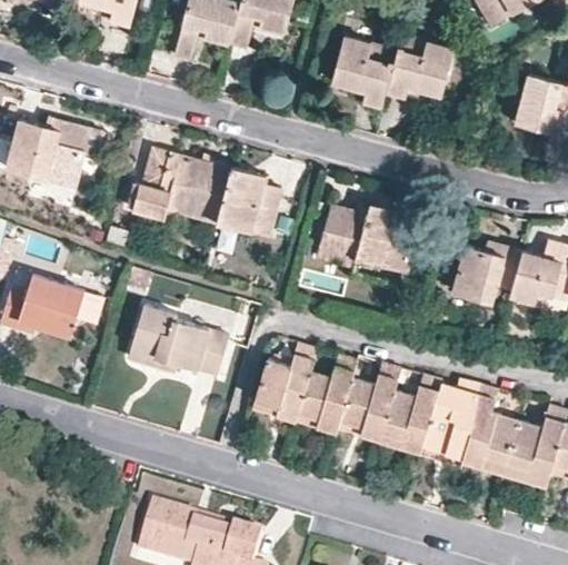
[(135,0),(80,0),(80,2),(112,10),(110,20),(129,26),(135,0)]
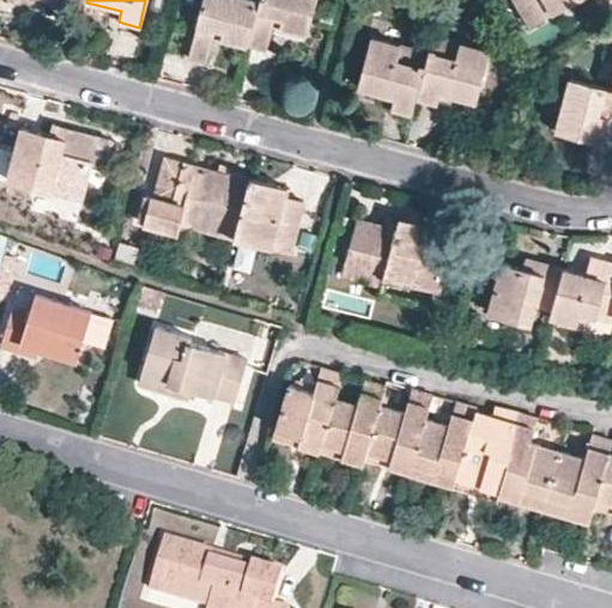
[(167,0),(151,0),(149,13),(156,14),(155,23),(159,24),(162,16),(163,16),(167,0)]
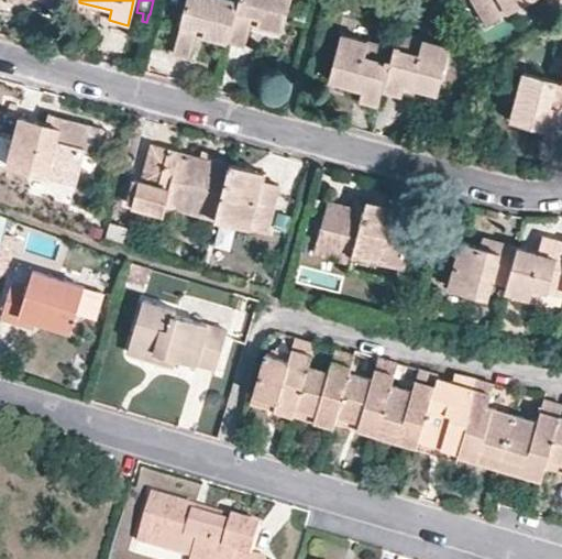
[(226,45),(237,3),(223,0),(186,0),(173,57),(188,61),(194,39),(226,45)]
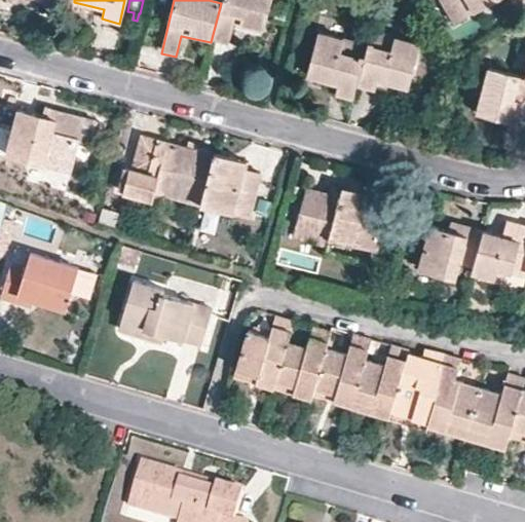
[(221,0),(221,3),(211,42),(228,46),(234,24),(261,31),(269,0),(221,0)]
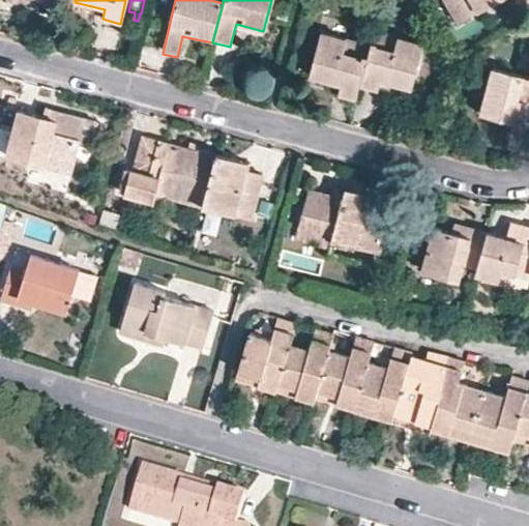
[(441,0),(458,27),(501,0),(441,0)]
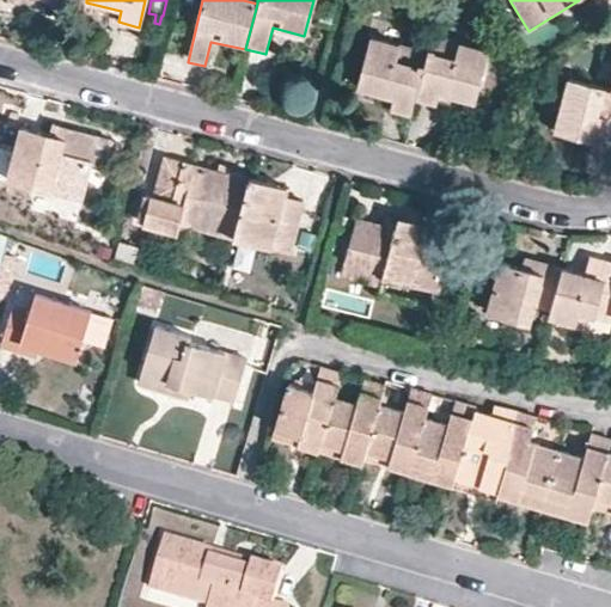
[(446,2),(443,12),(458,19),(463,7),(446,2)]
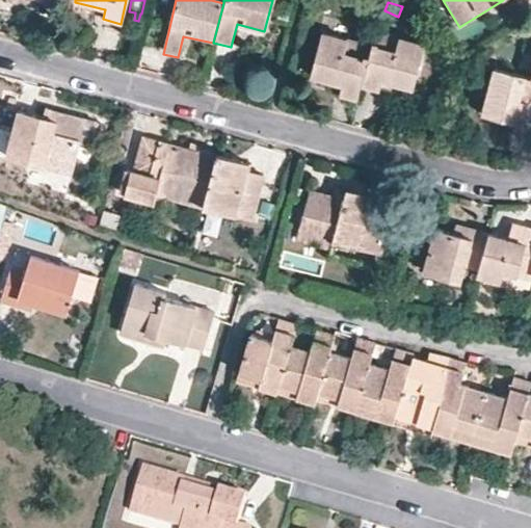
[(291,15),(279,12),(275,23),(287,26),(291,15)]
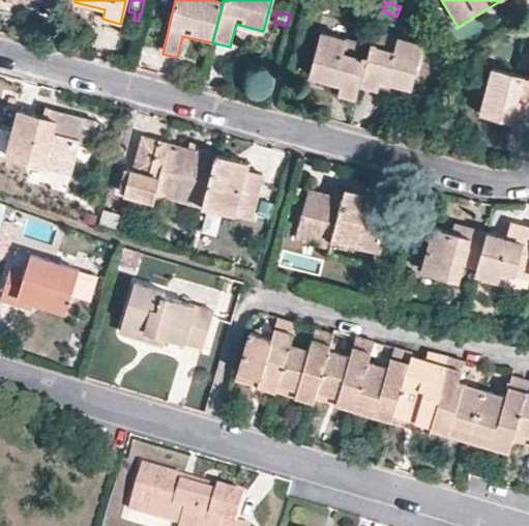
[(520,31),(528,33),(528,25),(523,24),(520,31)]
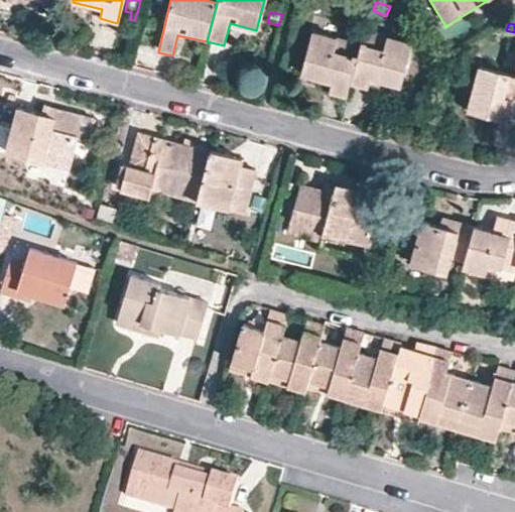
[(387,38),(362,32),(359,45),(384,51),(387,38)]
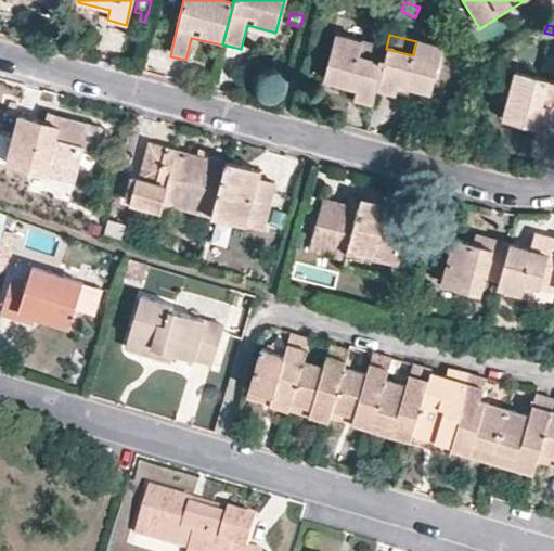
[(360,55),(363,42),(336,36),(324,82),(356,91),(353,101),(372,105),(375,91),(383,62),(360,55)]
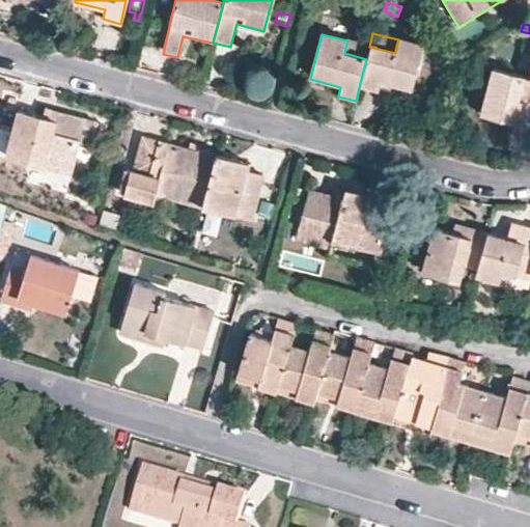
[(422,47),(398,39),(395,53),(369,47),(366,59),(359,87),(377,91),(379,82),(412,89),(422,47)]
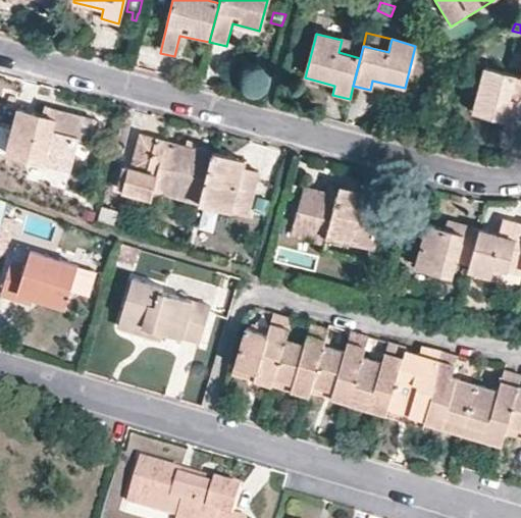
[(360,58),(363,46),(342,40),(339,52),(360,58)]
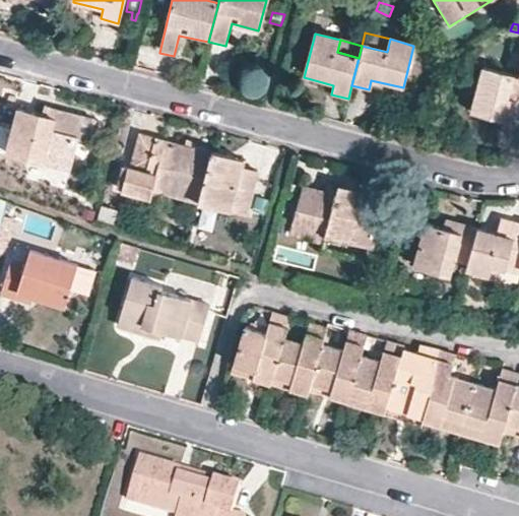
[(518,79),(482,69),(470,113),(510,123),(517,99),(518,99),(518,79)]
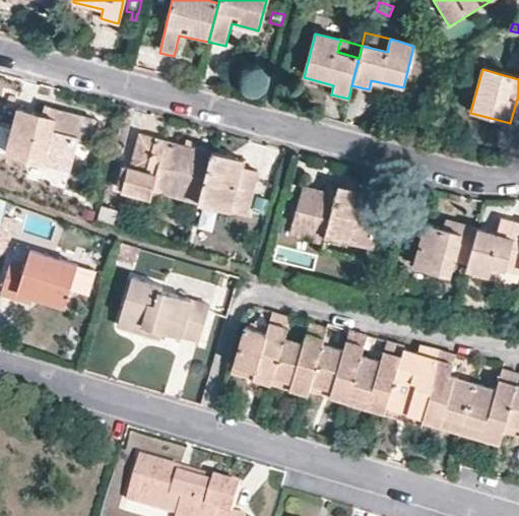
[(45,107),(43,117),(56,121),(59,111),(45,107)]
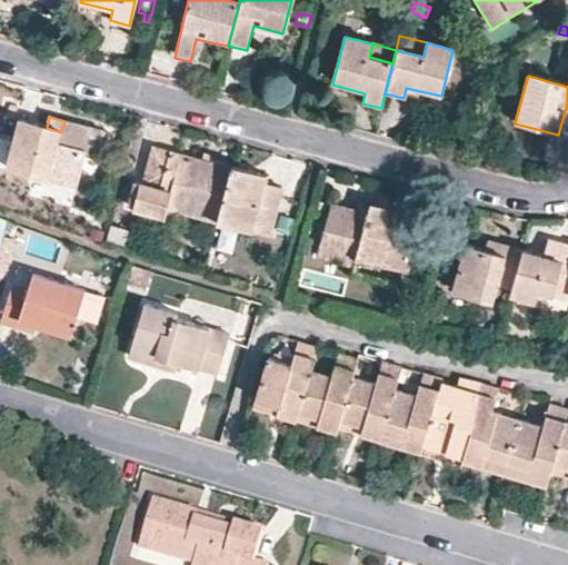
[(47,128),(18,120),(7,170),(76,188),(86,152),(98,156),(105,131),(65,121),(61,132),(47,128)]
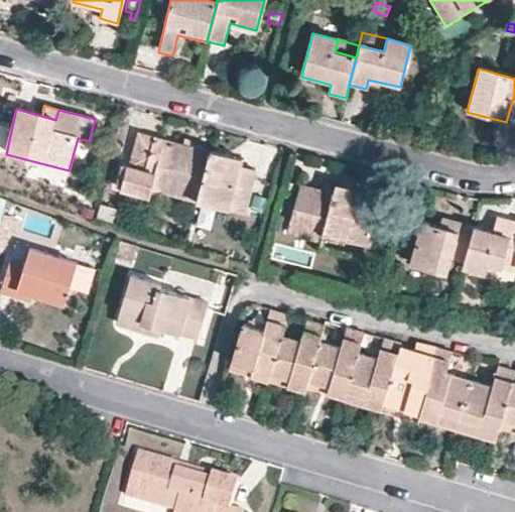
[(190,147),(183,145),(153,137),(143,173),(154,176),(150,190),(197,203),(209,150),(191,146),(190,147)]
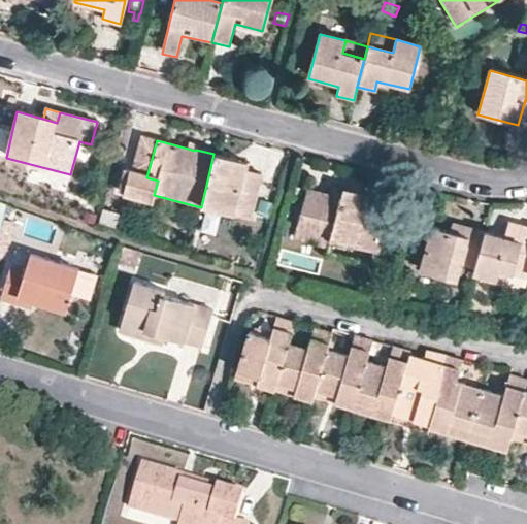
[(213,154),(201,207),(251,221),(261,175),(245,170),(246,163),(213,154)]
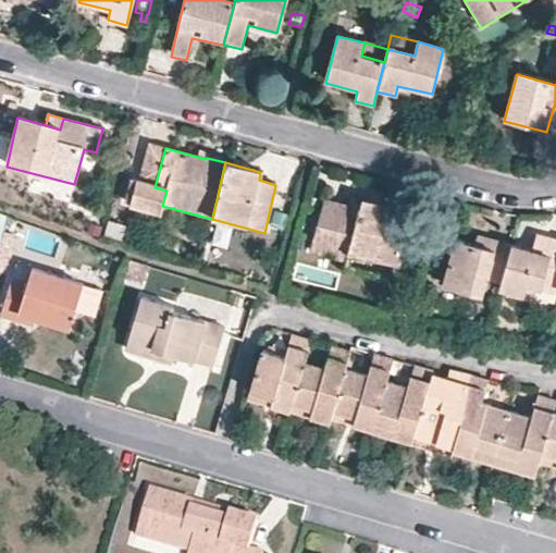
[(325,201),(309,252),(346,263),(349,255),(398,269),(405,242),(390,237),(396,211),(350,199),(348,207),(325,201)]
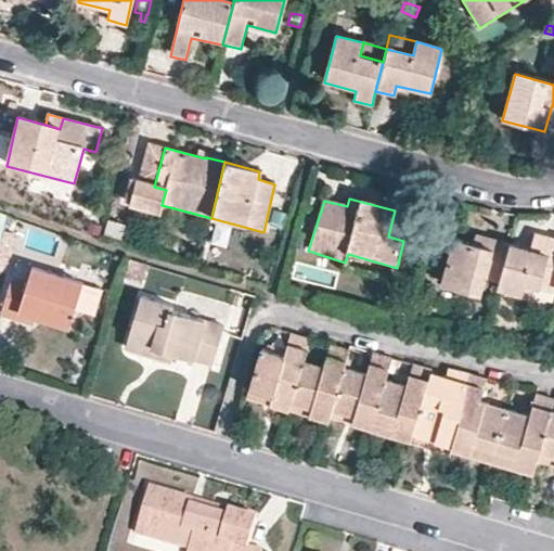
[(285,216),(272,213),(271,220),(283,223),(285,216)]
